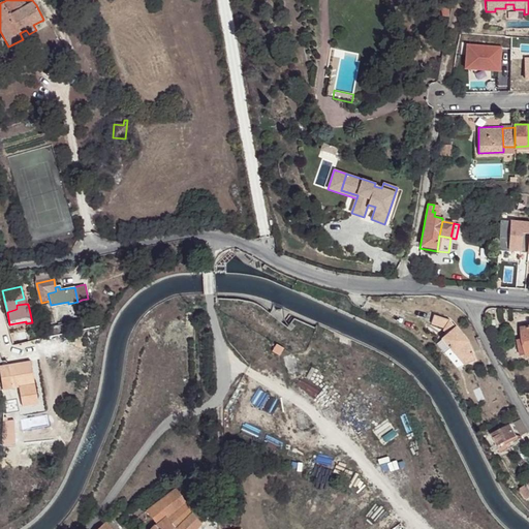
[(449,333),(446,335),(442,339),(464,366),(476,361),(469,342),(450,320),(435,315),(431,324),(442,330),(445,327),(449,333)]
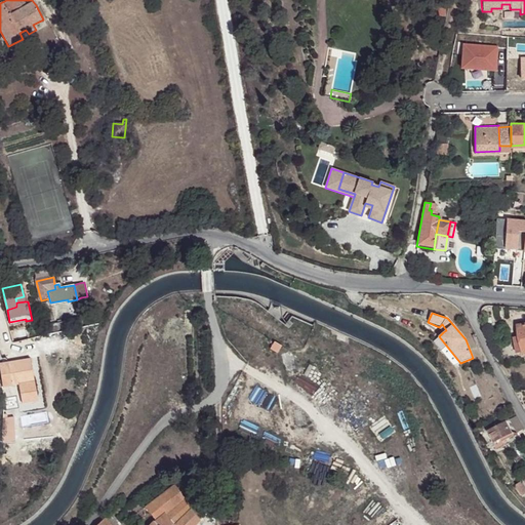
[(77,318),(63,321),(65,327),(78,325),(77,318)]
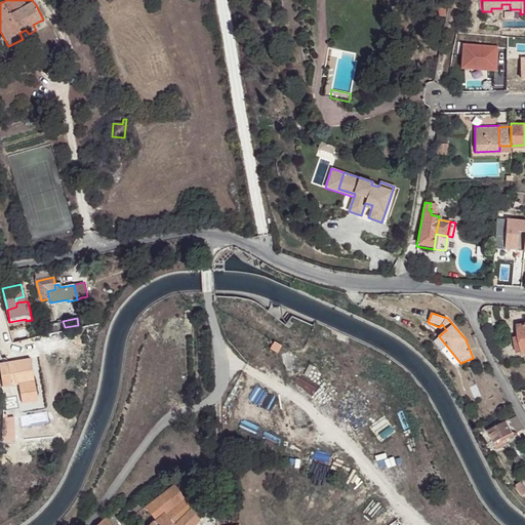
[(50,325),(52,332),(65,327),(63,321),(51,325),(50,325)]
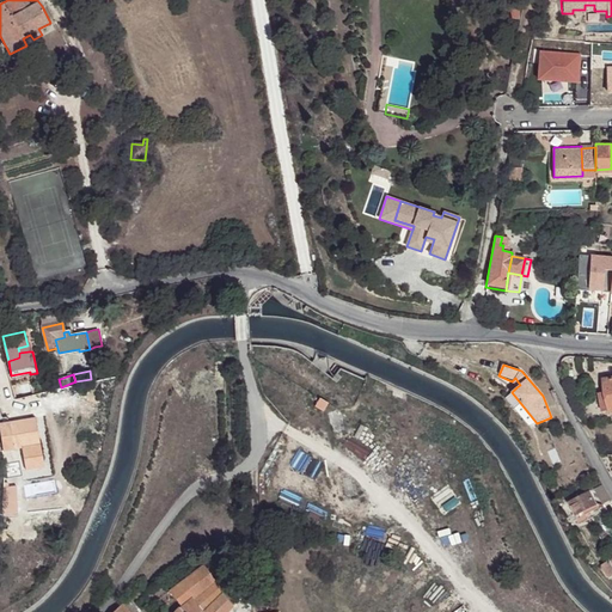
[(603,412),(609,411),(609,404),(605,391),(599,391),(603,412)]
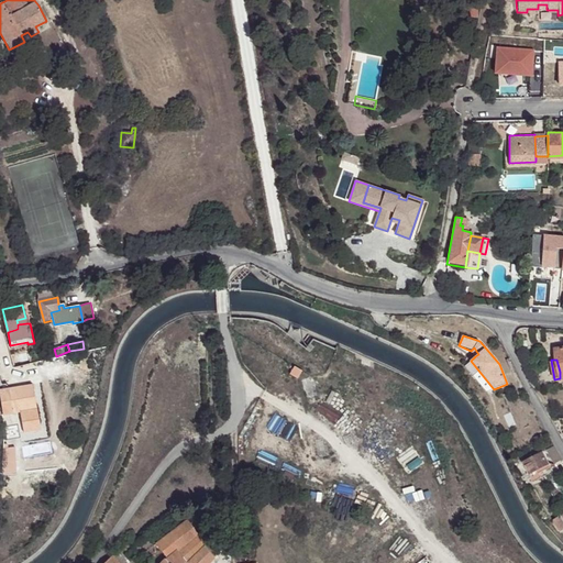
[(34,362),(26,364),(28,372),(36,368),(34,362)]
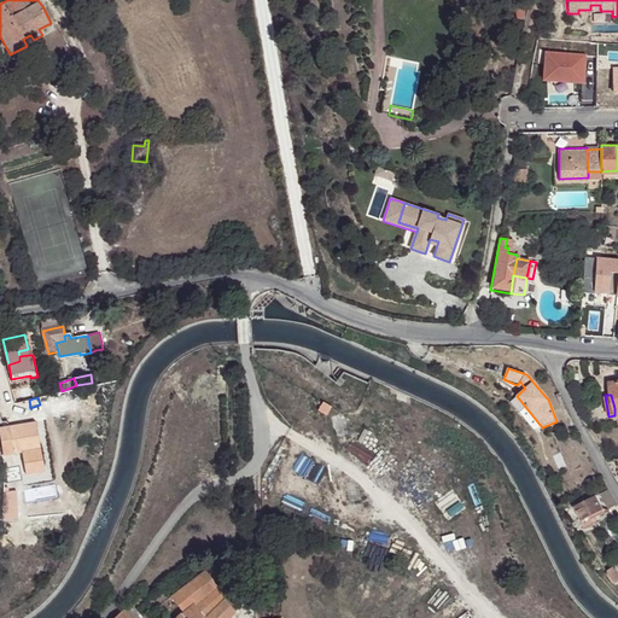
[(30,408),(29,400),(16,403),(17,410),(30,408)]
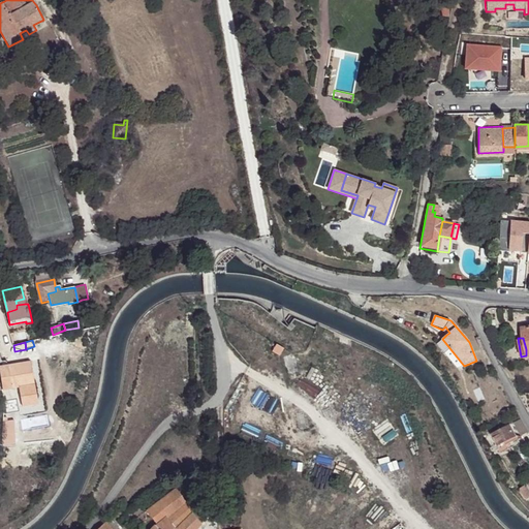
[(281,348),(274,344),(270,351),(277,355),(281,348)]
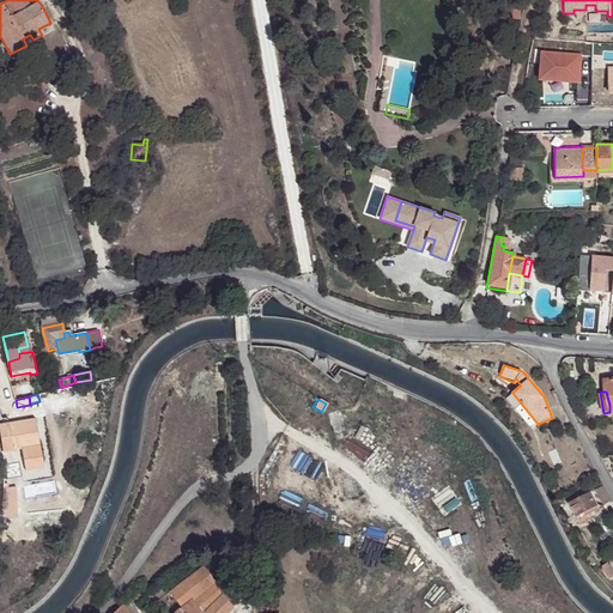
[(40,448),(36,423),(36,419),(0,424),(0,428),(4,453),(20,450),(22,459),(41,456),(40,448)]
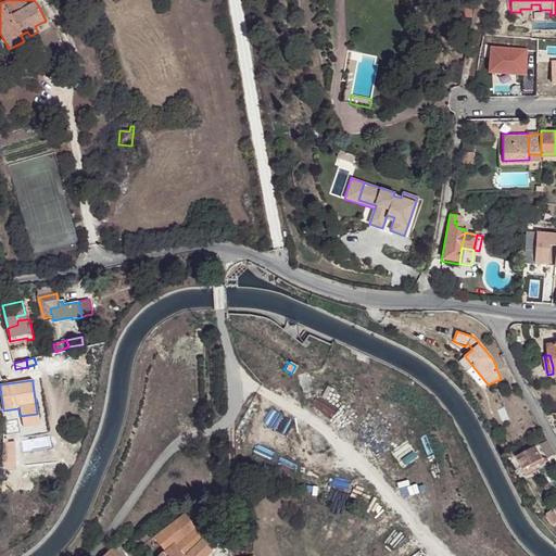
[(40,381),(33,383),(36,406),(43,405),(40,381)]
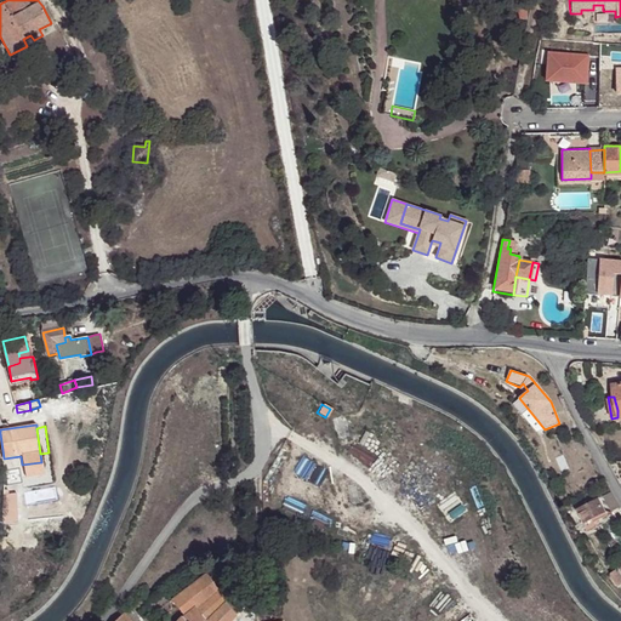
[(41,462),(22,465),(24,477),(44,473),(41,462)]
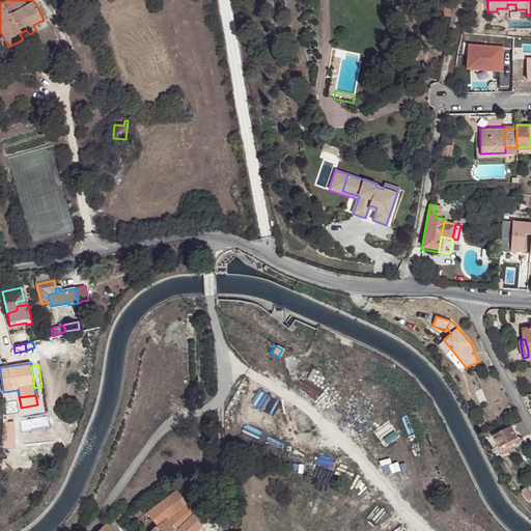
[(521,435),(527,431),(520,418),(513,422),(521,435)]
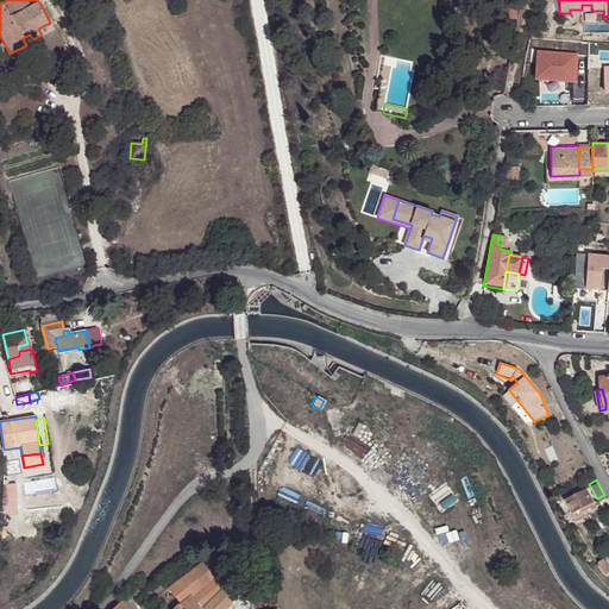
[(565,500),(572,512),(579,508),(579,507),(592,500),(585,487),(569,497),(565,500)]
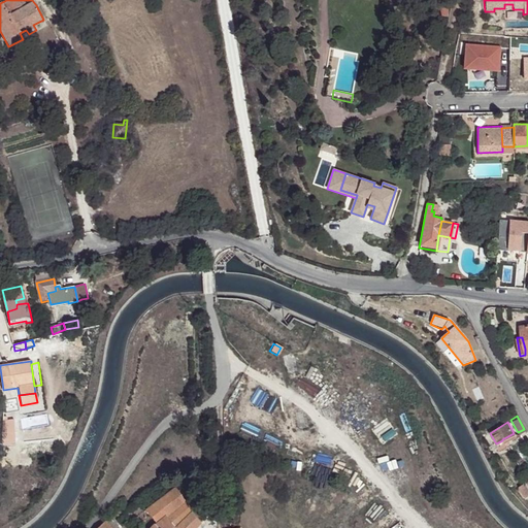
[(502,440),(496,443),(500,451),(506,448),(502,439),(502,440)]
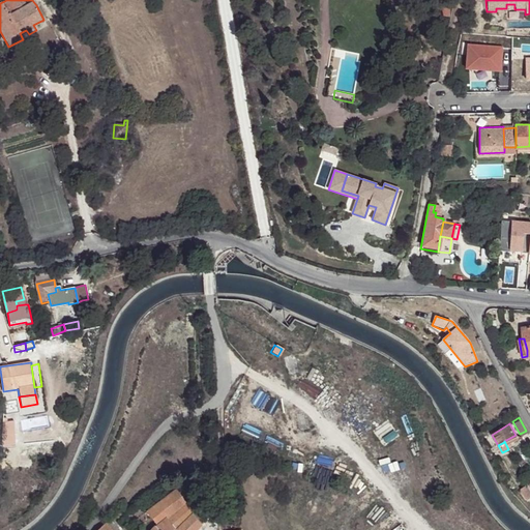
[(173,529),(167,521),(186,504),(175,489),(146,511),(157,526),(154,527),(150,529),(173,529)]
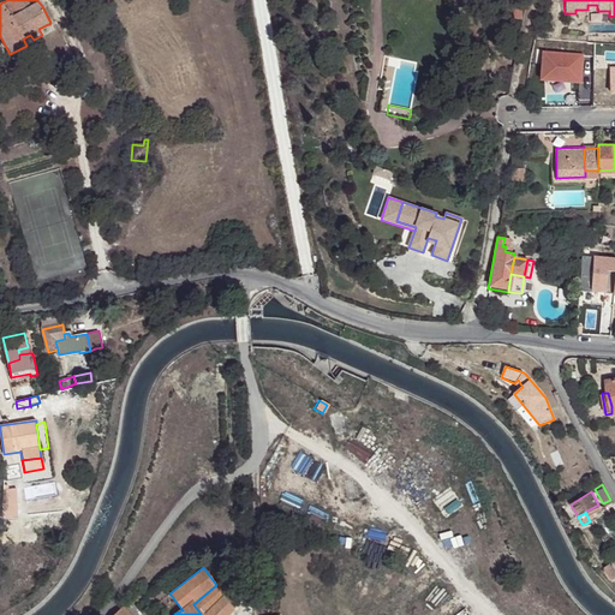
[(202,614),(225,596),(216,585),(193,604),(201,614),(202,614)]
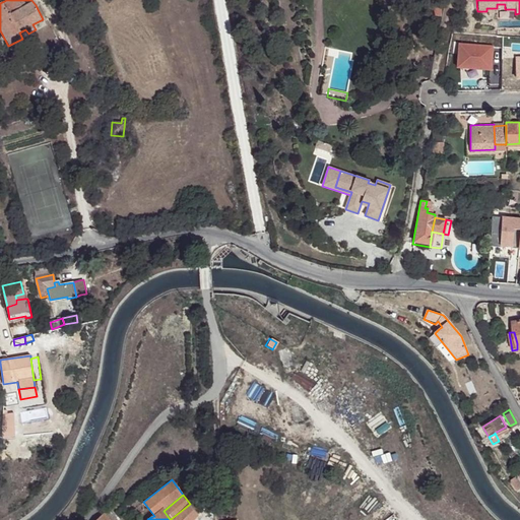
[(190,504),(171,519),(192,519),(203,510),(195,500),(190,504)]
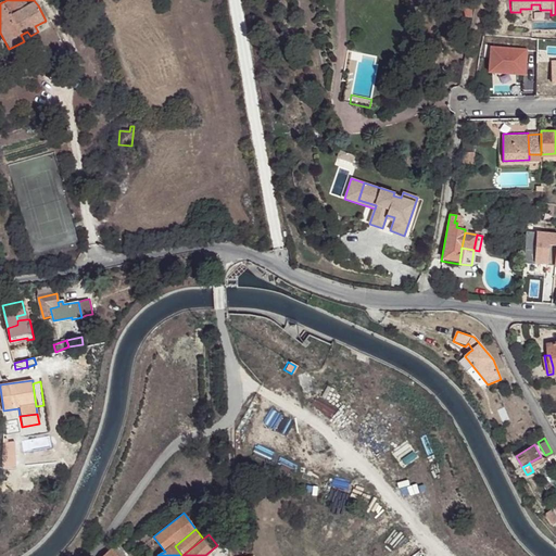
[(128,555),(118,543),(112,551),(116,555),(128,555)]
